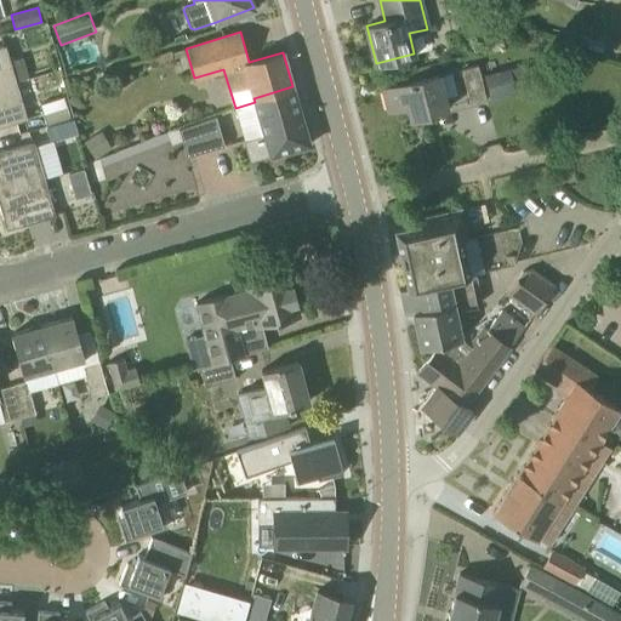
[(10,61),(5,45),(0,46),(0,86),(16,83),(16,81),(29,78),(23,57),(10,61)]
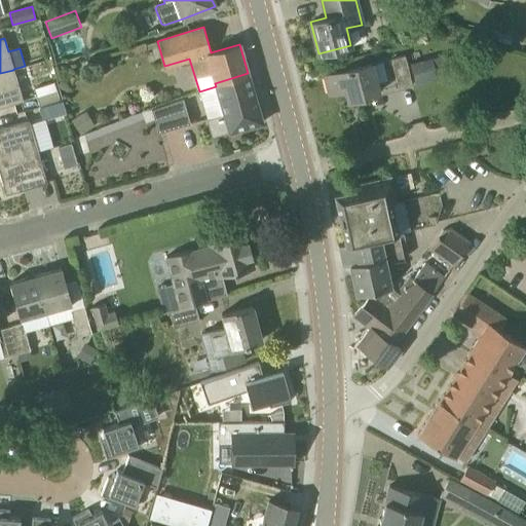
[(399,87),(412,84),(405,54),(391,58),(399,87)]
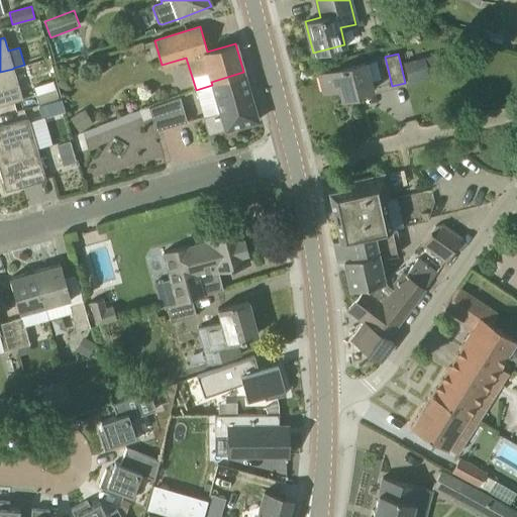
[(409,82),(429,77),(424,57),(404,62),(409,82)]
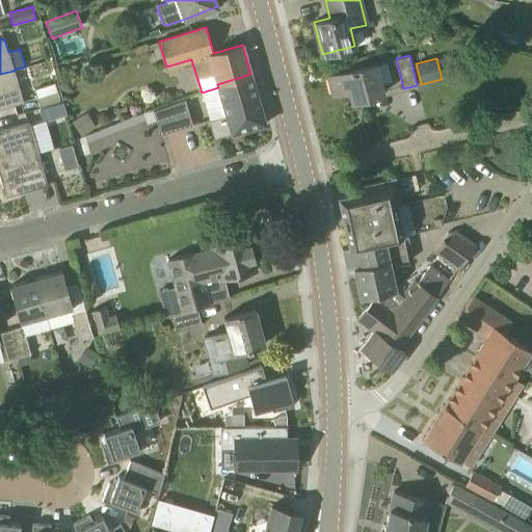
[(382,94),(375,64),(327,77),(333,95),(349,90),(352,102),(382,94)]
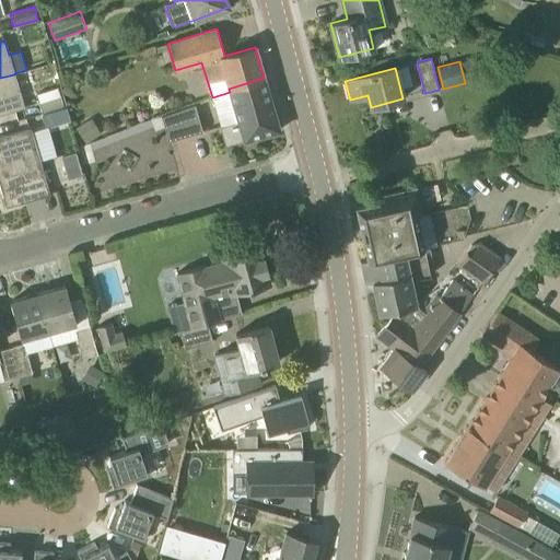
[(0,114),(24,107),(14,74),(0,78),(0,114)]
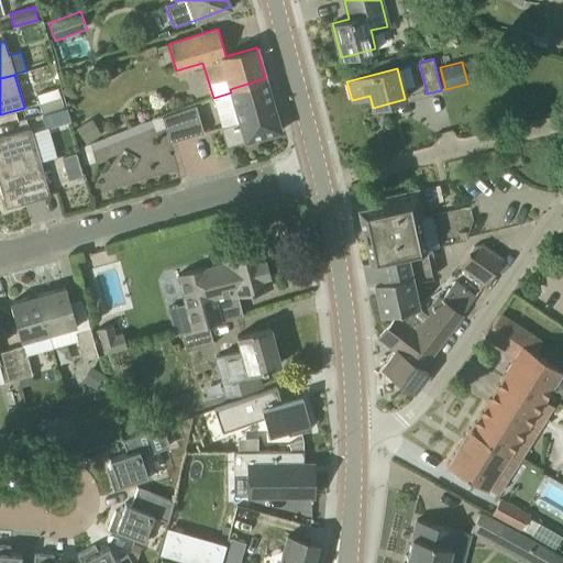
[(221,128),(227,146),(282,131),(265,78),(230,89),(231,92),(239,122),(221,128)]
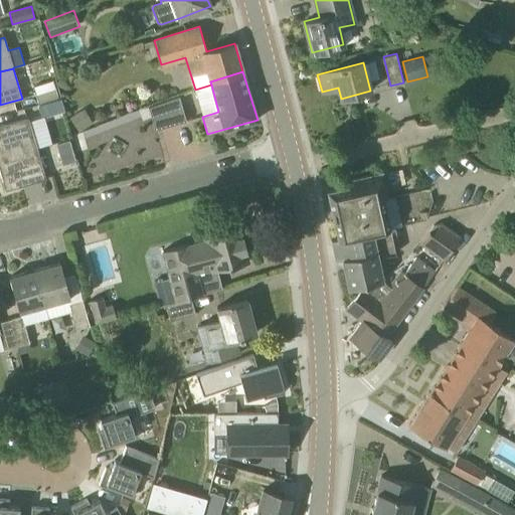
[(37,103),(59,96),(54,80),(33,87),(37,103)]
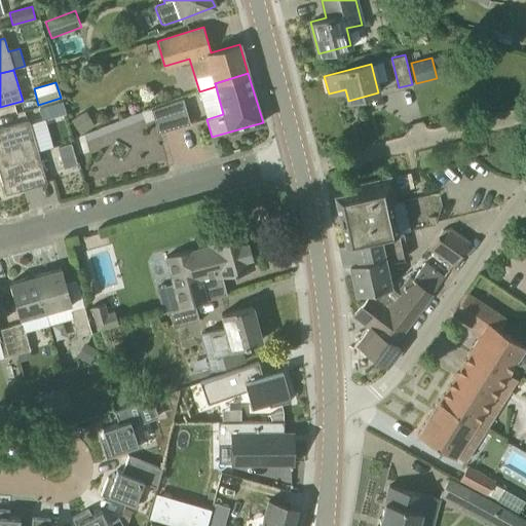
[(43,120),(66,114),(61,98),(38,105),(43,120)]
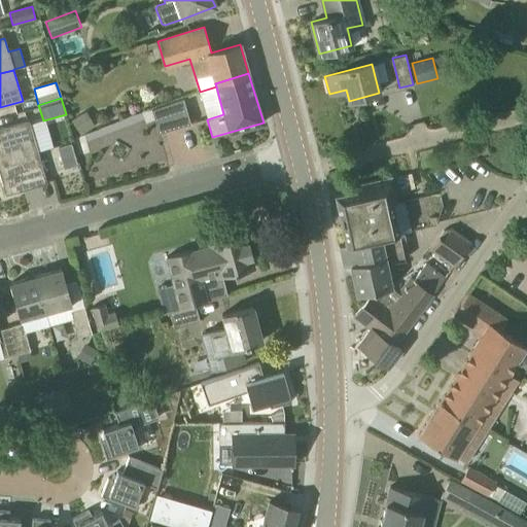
[(190,124),(183,98),(151,110),(159,132),(190,124)]
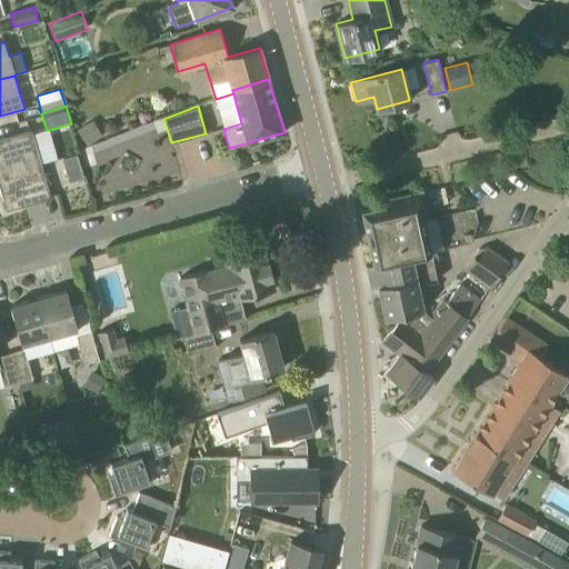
[(92,120),(76,130),(86,146),(102,136),(92,120)]
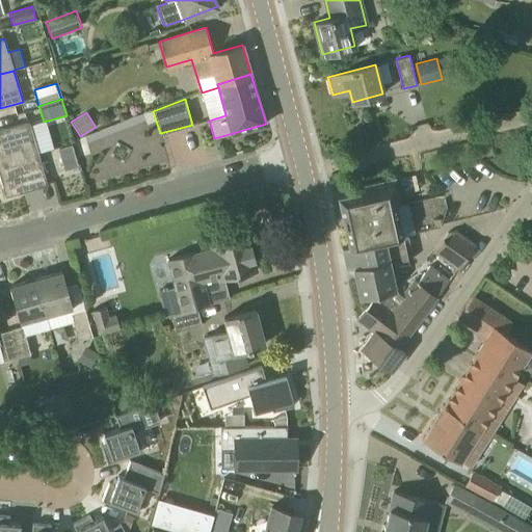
[(0,163),(37,153),(28,122),(0,130),(0,163)]
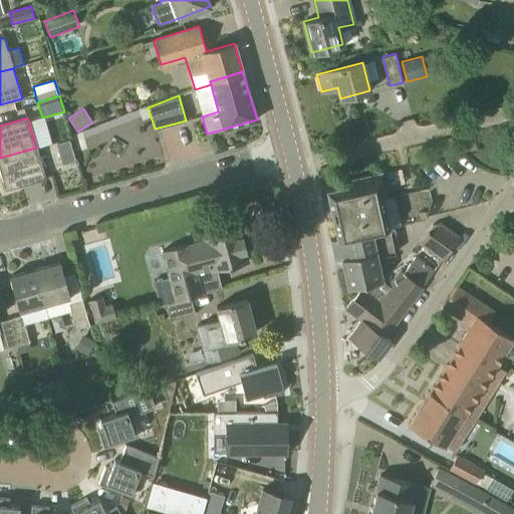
[(69,142),(56,146),(62,165),(75,161),(69,142)]
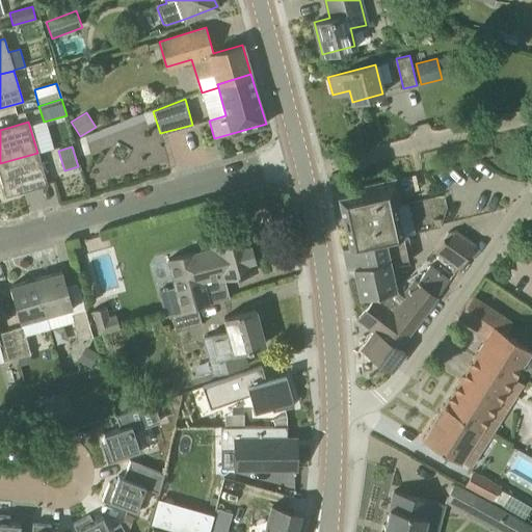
[(0,177),(5,196),(28,190),(47,185),(37,153),(0,163),(0,177)]
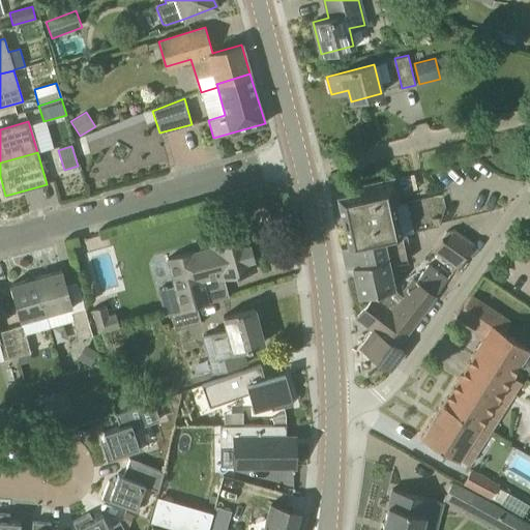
[(401,235),(394,205),(400,203),(394,178),(358,186),(359,192),(336,197),(341,216),(350,214),(352,224),(343,226),(348,245),(365,242),(401,235)]
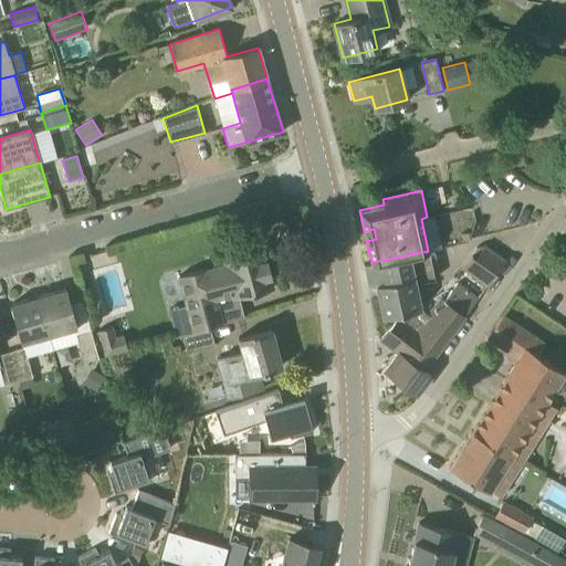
[(250,217),(238,220),(242,236),(254,232),(250,217)]
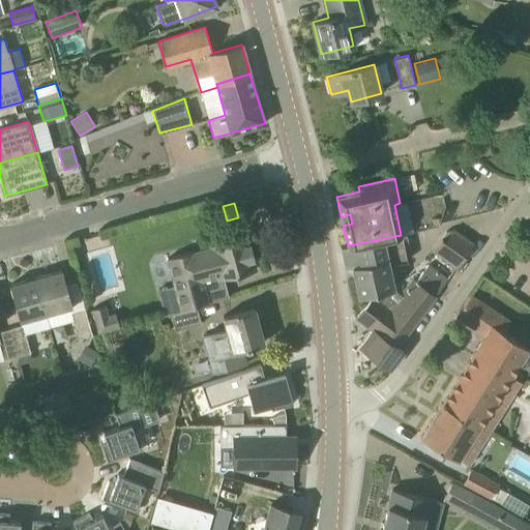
[(472,243),(452,230),(445,241),(442,238),(434,249),(457,265),(472,243)]
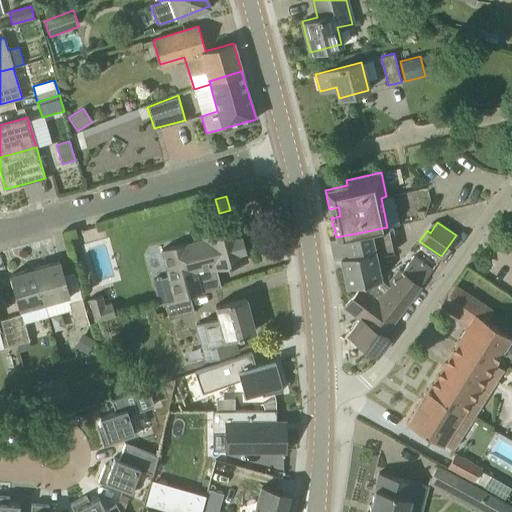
[(164,303),(190,296),(189,295),(202,291),(197,269),(210,265),(211,270),(247,260),(238,226),(203,235),(204,240),(162,251),(170,277),(167,277),(170,290),(161,293),(164,303)]
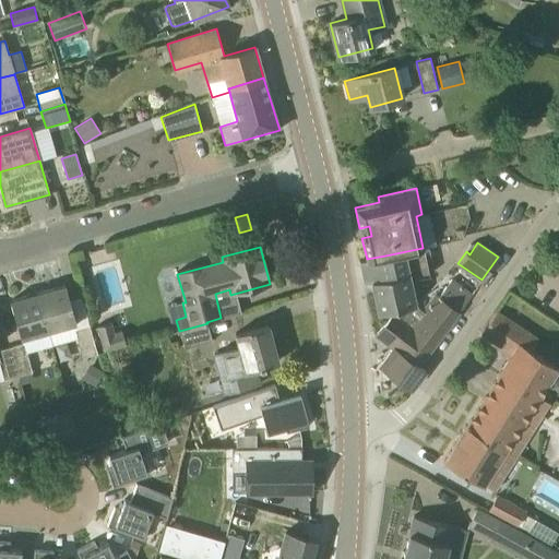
[(429,275),(423,248),(385,256),(367,259),(359,261),(365,283),(371,281),(378,312),(392,309),(409,306),(415,305),(409,280),(429,275)]
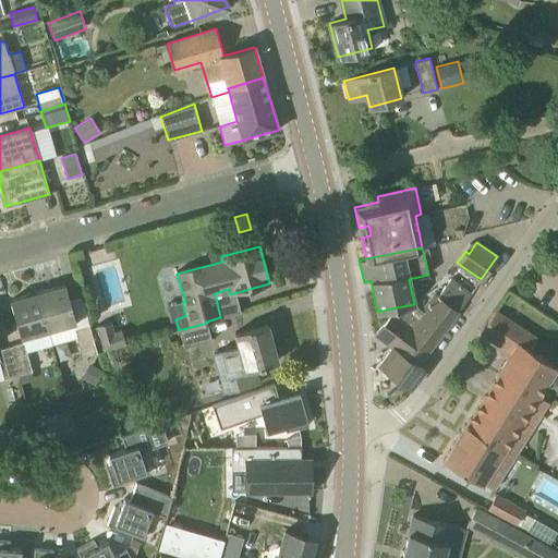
[(416,364),(470,294),(471,293),(450,278),(437,296),(435,294),(416,317),(411,312),(409,305),(391,308),(391,311),(374,335),(391,347),(378,364),(411,388),(424,370),(416,364)]
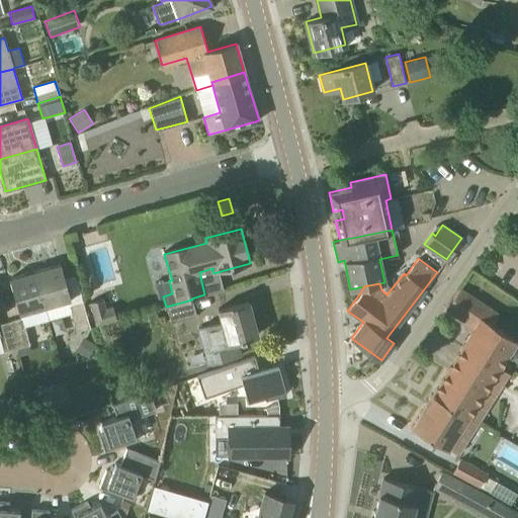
[(65,278),(61,264),(34,271),(45,306),(49,320),(72,314),(77,332),(91,328),(77,275),(65,278)]
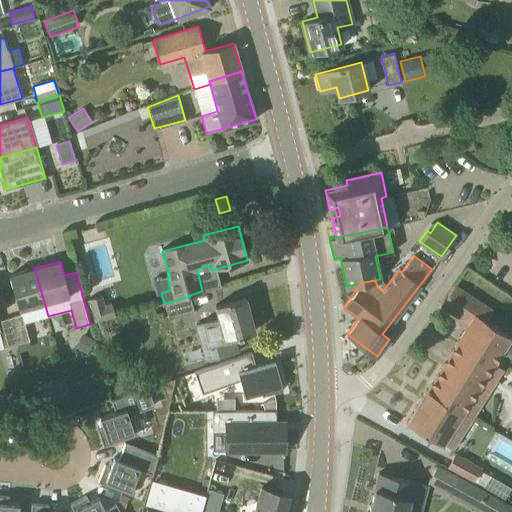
[(34,268),(9,275),(19,310),(44,302),(34,268)]
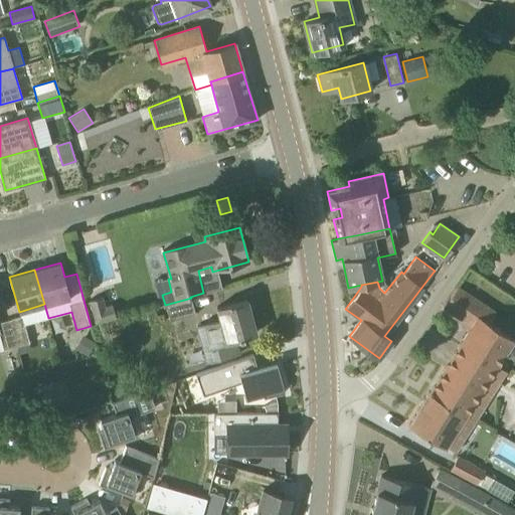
[(460,318),(473,299),(457,288),(444,307),(460,318)]
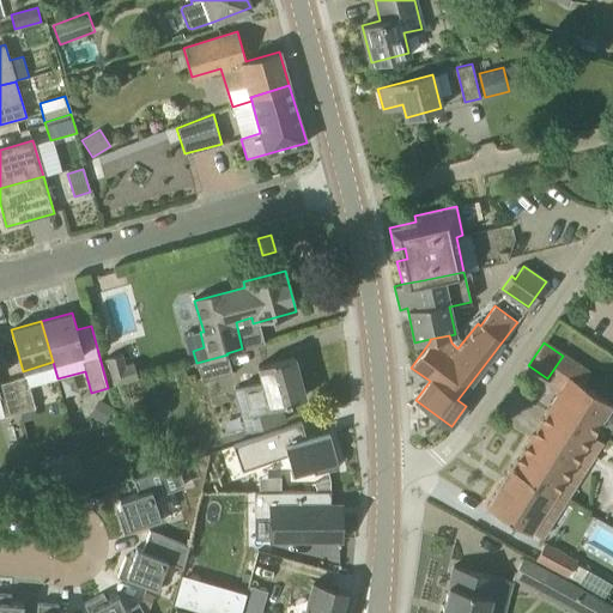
[(105,357),(114,384),(138,377),(134,363),(125,365),(121,353),(105,357)]
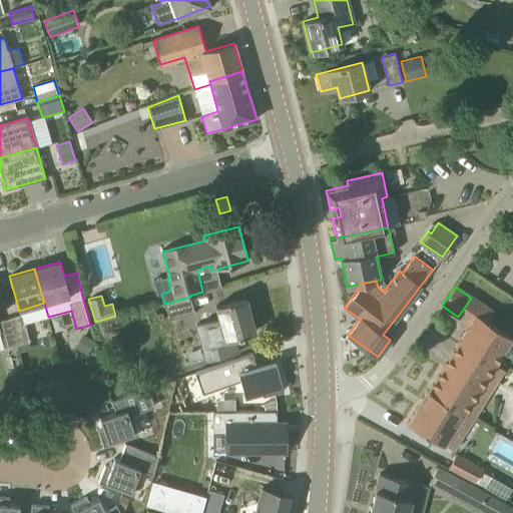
[(194,313),(190,297),(164,304),(165,304),(169,320),(194,313)]
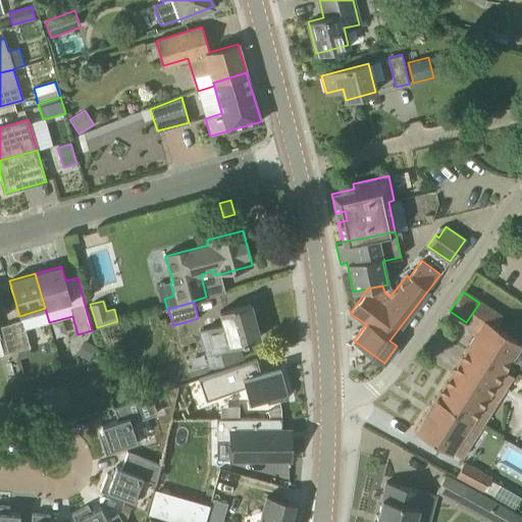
[(210,367),(244,358),(240,345),(248,343),(247,341),(260,337),(250,303),(219,311),(223,323),(200,329),(207,354),(210,367)]
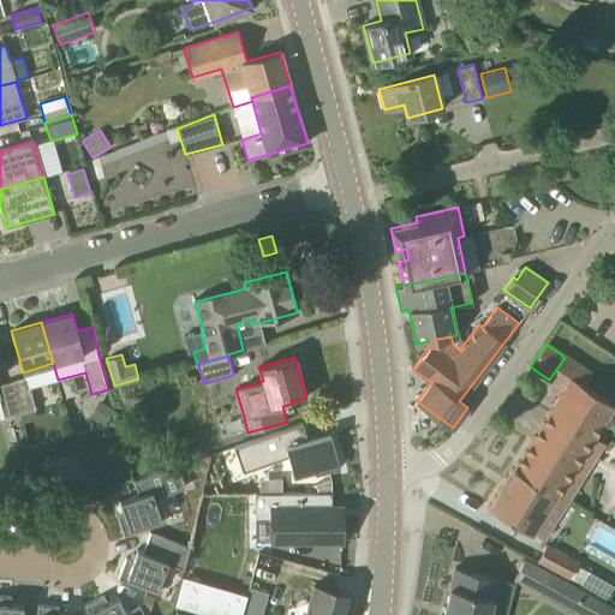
[(27,377),(11,382),(21,413),(35,410),(27,377)]
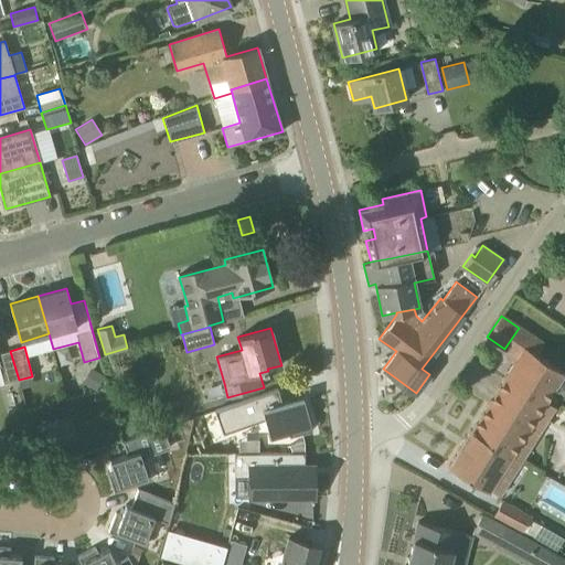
[(447,466),(466,478),(489,492),(491,490),(547,402),(554,390),(557,392),(564,390),(564,388),(564,373),(564,372),(524,347),(447,466)]
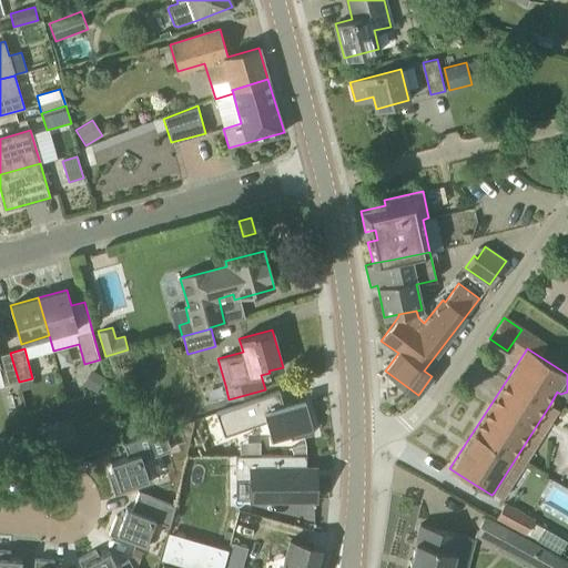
[(0,371),(4,386),(19,382),(10,353),(0,355),(0,371)]
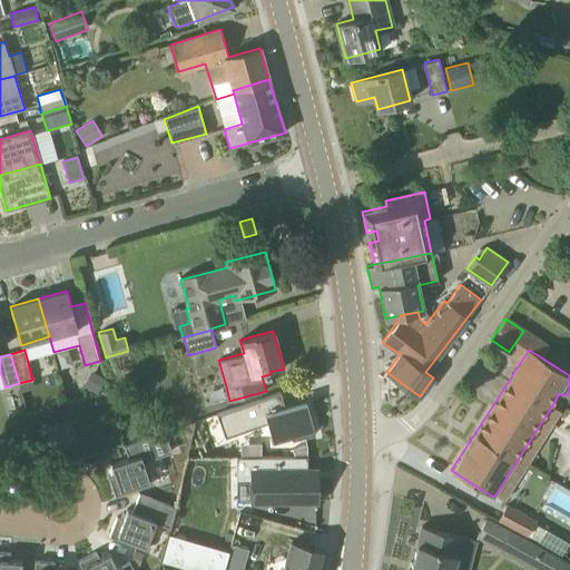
[(91,371),(82,385),(97,394),(106,380),(91,371)]
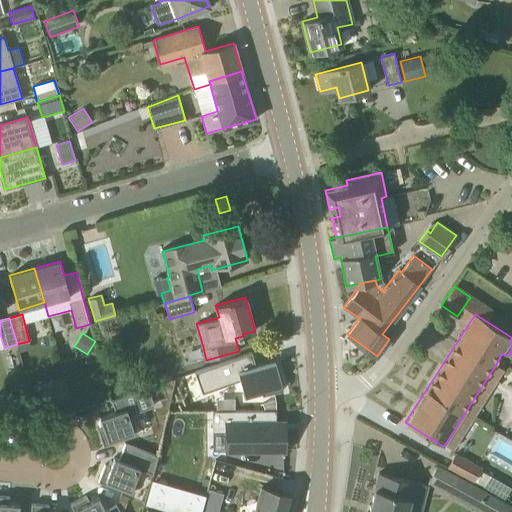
[(254,351),(197,370),(204,391),(241,377),(244,396),(261,392),(262,395),(283,390),(277,361),(257,365),(254,351)]
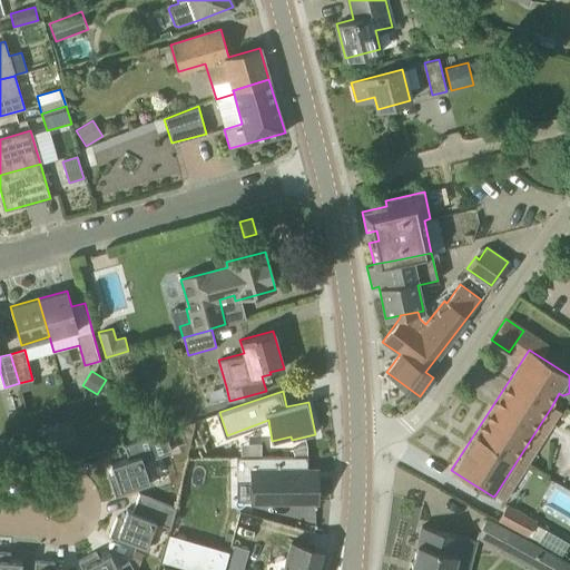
[(131,414),(127,430),(143,434),(148,419),(131,414)]
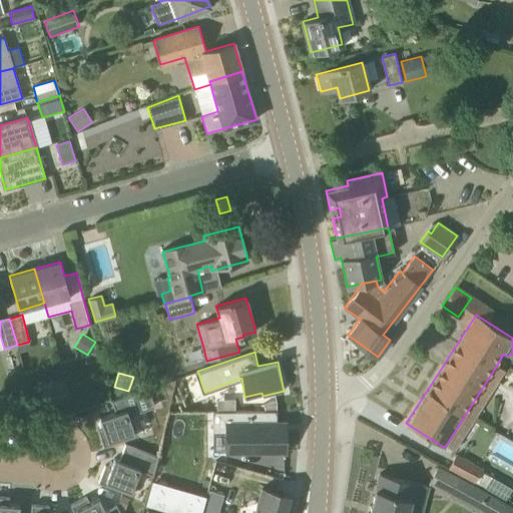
[(153,404),(147,389),(111,401),(115,413),(99,418),(103,427),(97,429),(102,444),(136,432),(129,412),(153,404)]
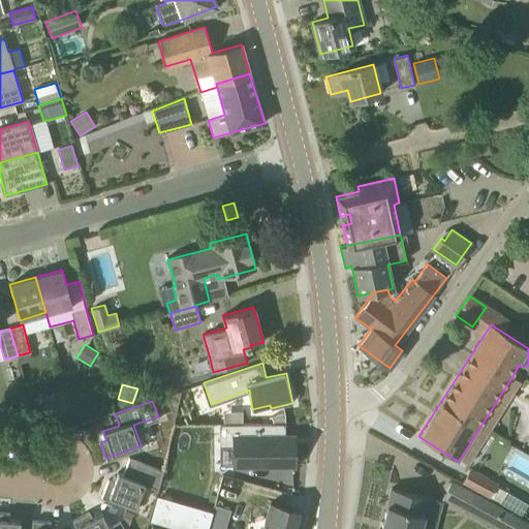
[(238,432),(238,475),(300,474),(301,432),(238,432)]
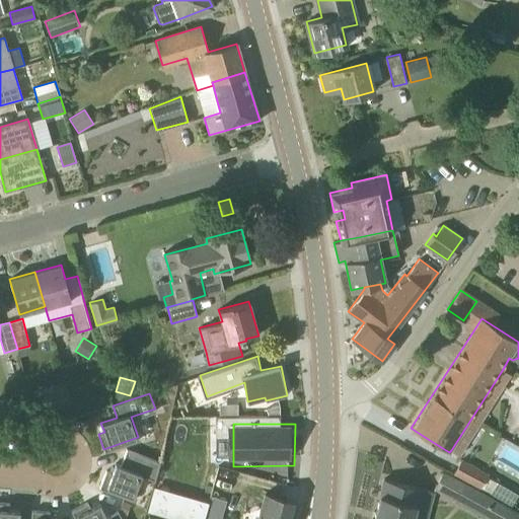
[(143,474),(155,479),(159,461),(127,448),(121,464),(116,462),(112,471),(105,469),(99,487),(134,500),(143,474)]
